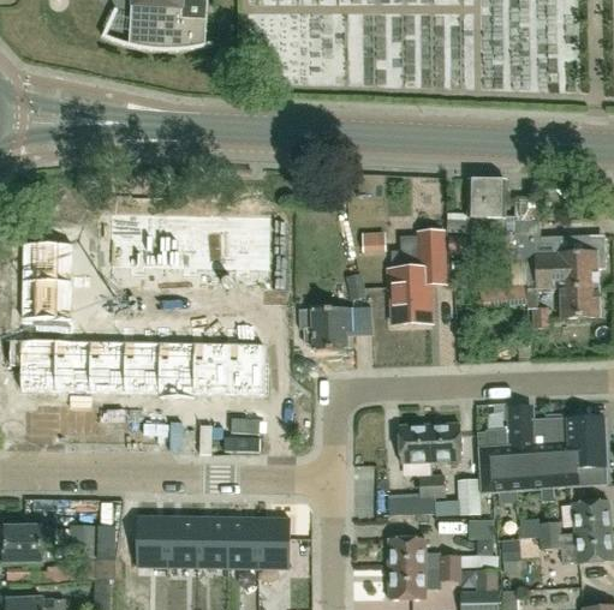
[(126,40),(126,43),(137,46),(149,47),(164,48),(176,48),(191,47),(202,45),(202,41),(203,25),(204,17),(204,0),(129,0),(127,16),(132,17),(131,25),(127,25),(126,40)]
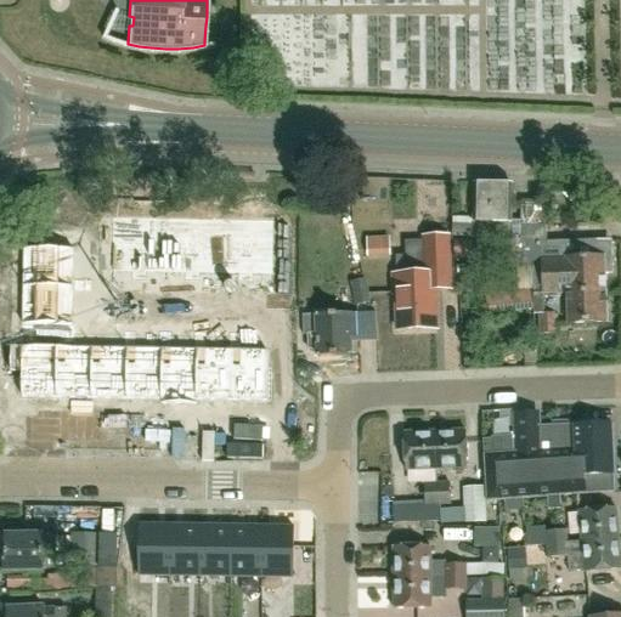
[(520,216),(511,216),(511,180),(473,180),(473,233),(502,233),(502,247),(521,247),(520,224),(534,222),(534,202),(520,202),(520,216)]
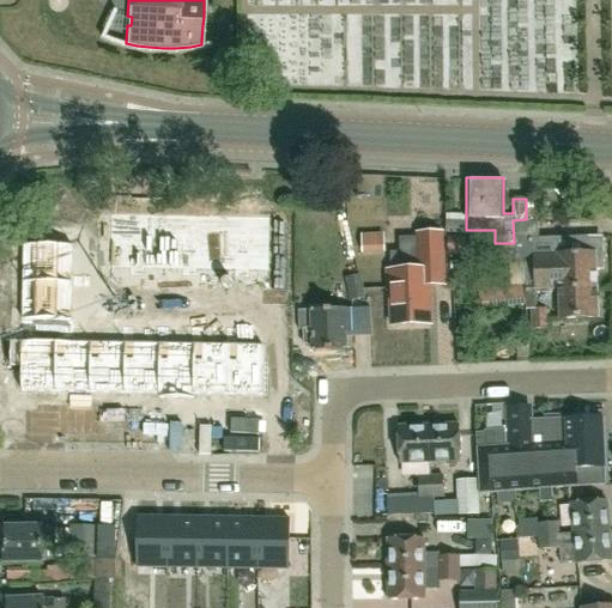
[(109,214),(108,266),(127,267),(127,274),(141,274),(141,267),(161,268),(180,268),(180,275),(194,275),(194,268),(213,269),(232,269),(232,277),(247,277),(247,269),(266,271),(267,218),(214,217),(162,216),(109,214)]
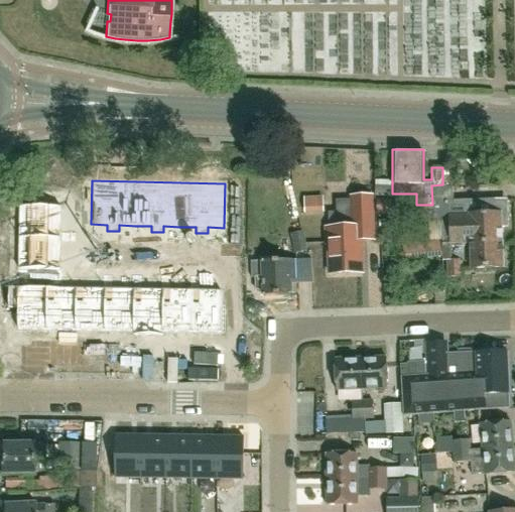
[(229,180),(229,222),(242,222),(242,180),(229,180)]
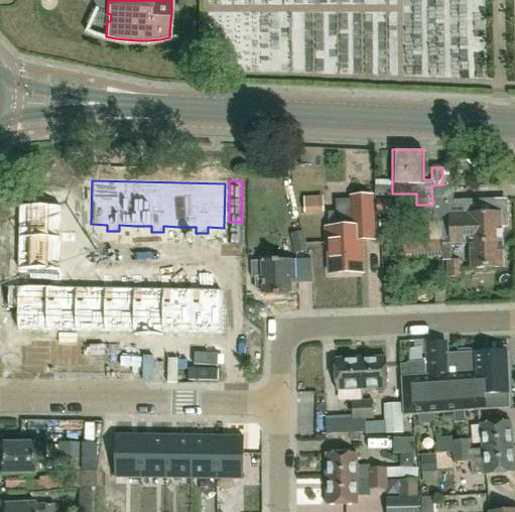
[(431,185),(432,205),(433,216),(440,215),(441,225),(439,225),(440,237),(440,243),(451,242),(469,241),(501,240),(500,225),(502,224),(502,210),(496,211),(496,200),(475,201),(475,207),(468,208),(468,198),(452,199),(451,184),(442,184),(431,185)]
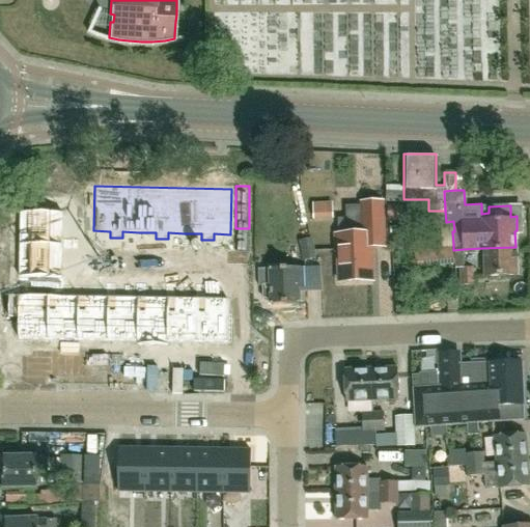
[(370,234),(383,234),(382,198),(361,199),(362,230),(334,231),(334,247),(337,247),(338,278),(371,277),(370,234)]
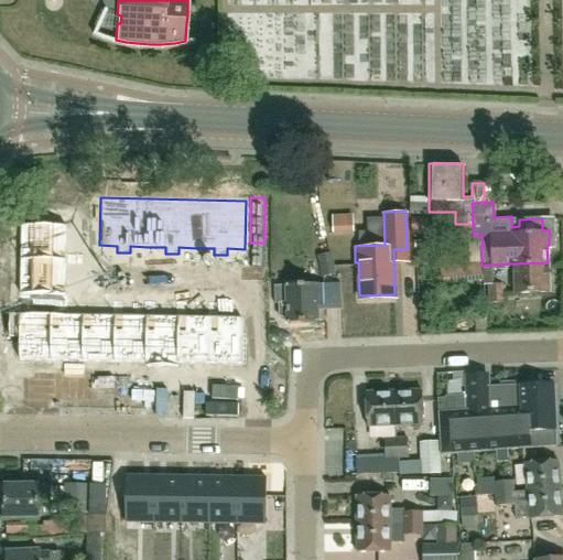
[(355,212),(334,213),(335,229),(356,227),(355,212)]
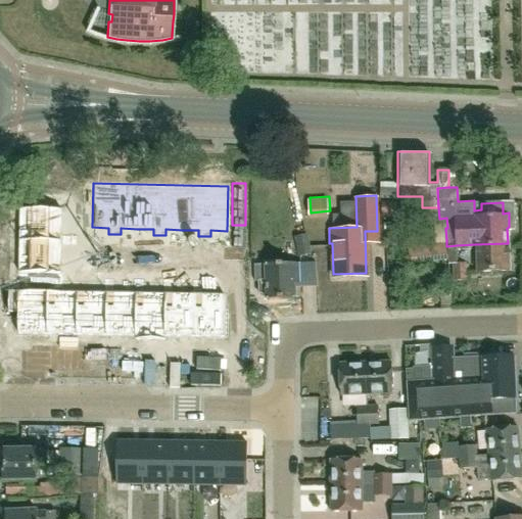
[(20,207),(20,231),(61,232),(61,208),(20,207)]
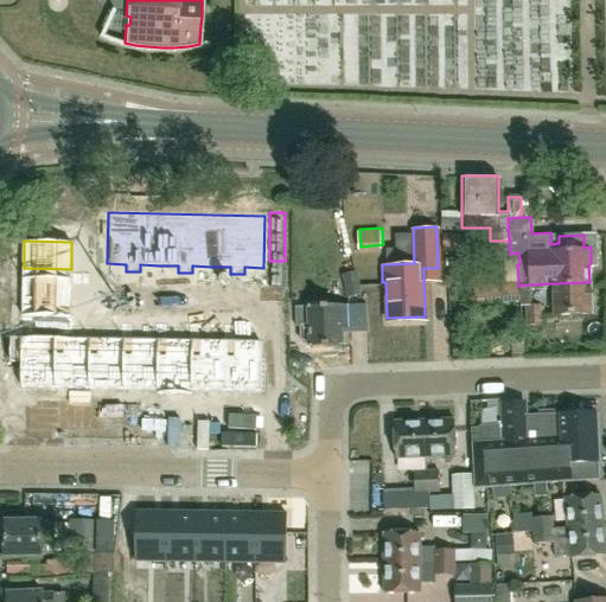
[(307,303),(295,302),(295,322),(299,322),(299,337),(310,339),(310,345),(342,344),(340,326),(351,326),(351,320),(367,320),(365,290),(361,290),(356,267),(340,271),(348,301),(307,303)]
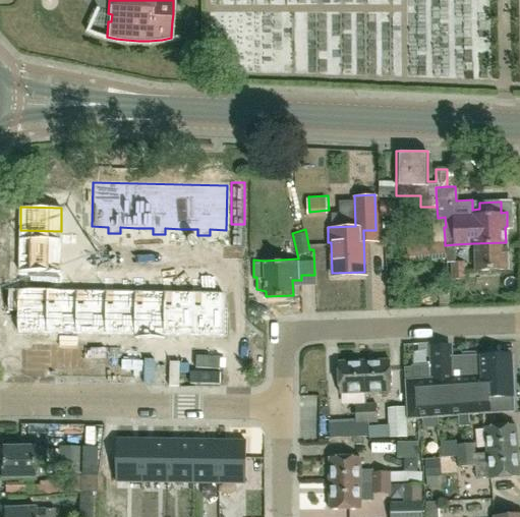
[(20,230),(19,253),(60,254),(61,231),(20,230)]
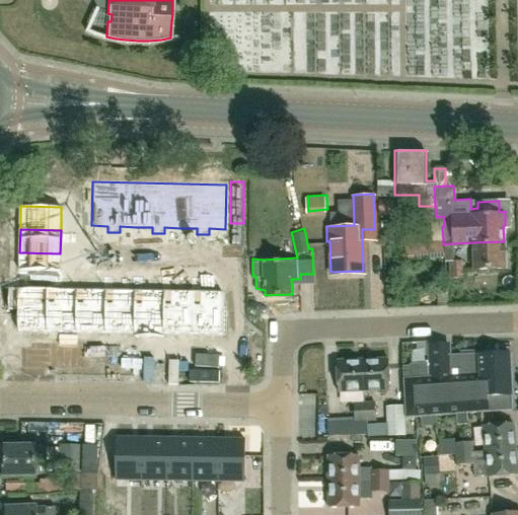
[(443,244),(443,238),(404,242),(405,259),(444,255),(443,244)]
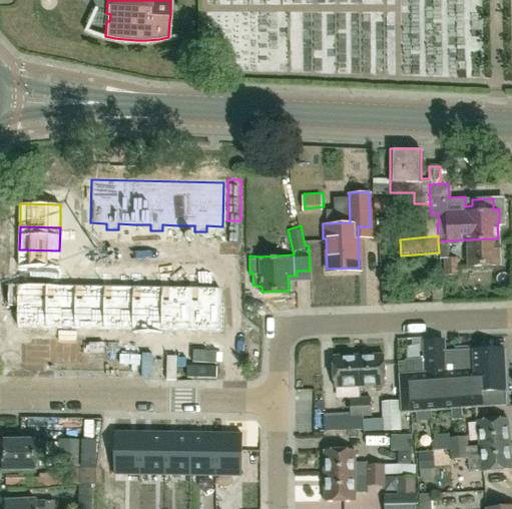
[(498,238),(466,239),(466,265),(499,263),(498,238)]
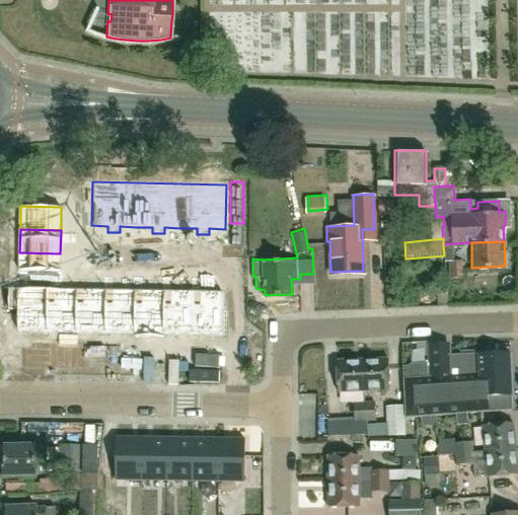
[(19,252),(19,275),(60,276),(60,253),(19,252)]
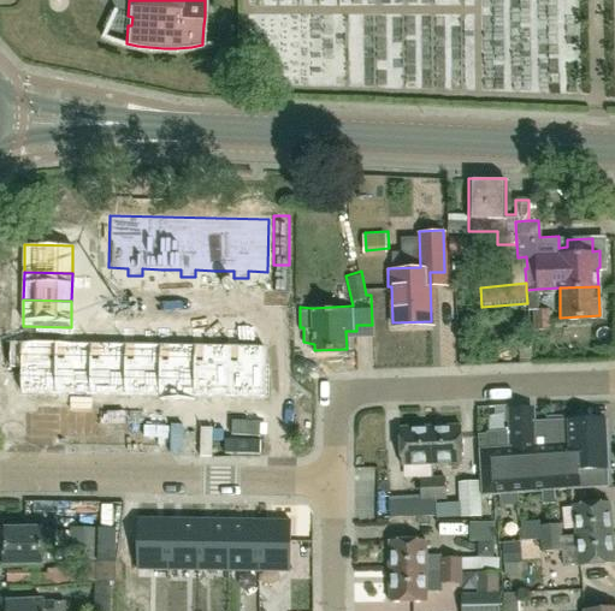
[(539,308),(532,308),(533,327),(548,327),(547,307),(539,308)]
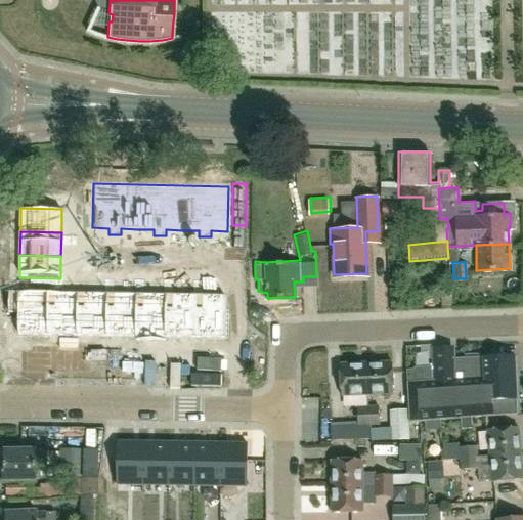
[(107,291),(106,331),(135,332),(136,291),(116,291),(116,278),(107,278),(107,291)]
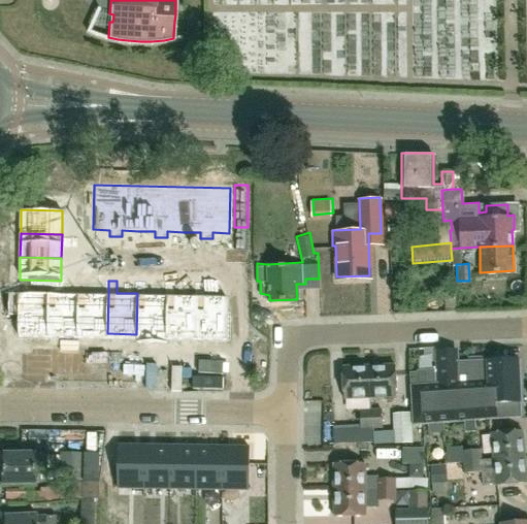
[(136,334),(136,338),(165,339),(165,335),(166,294),(145,293),(145,281),(137,281),(137,293),(136,334)]
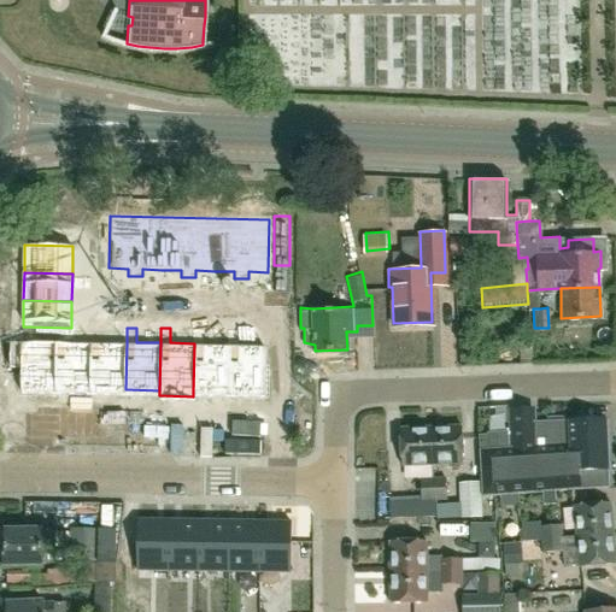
[(194,343),(193,392),(227,393),(228,345),(204,343),(204,329),(194,329),(194,343)]
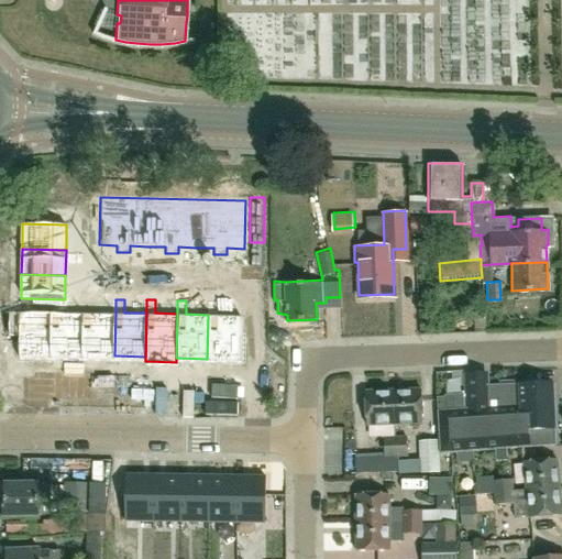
[(208,315),(207,359),(231,359),(232,315),(217,315),(217,302),(208,302),(208,315)]
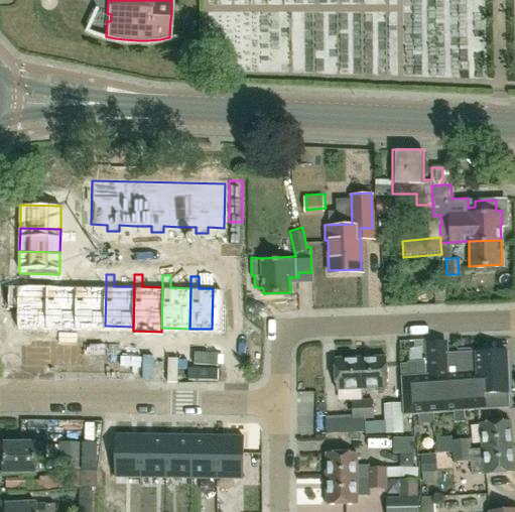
[(11,283),(10,301),(20,301),(20,324),(48,325),(49,284),(11,283)]
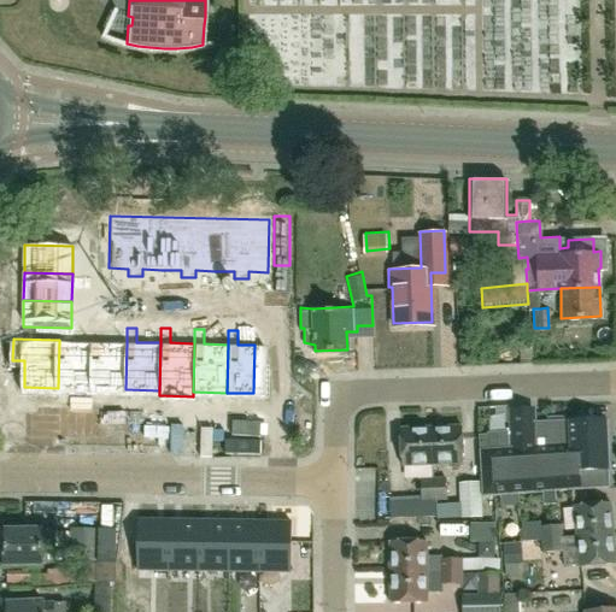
[(59,340),(58,388),(92,389),(93,341),(59,340)]
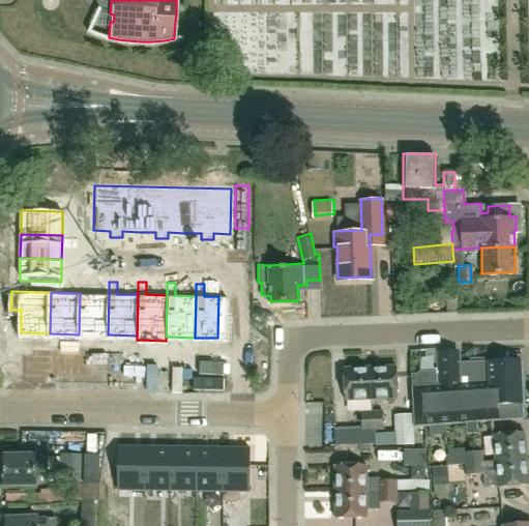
[(80,293),(79,334),(108,334),(109,294),(80,293)]
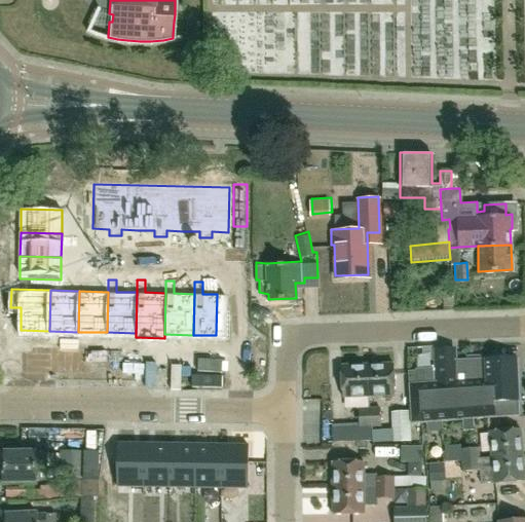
[(516,356),(454,358),(454,348),(435,349),(437,377),(418,378),(408,378),(409,397),(411,399),(411,420),(455,418),(490,415),(518,412),(516,356)]
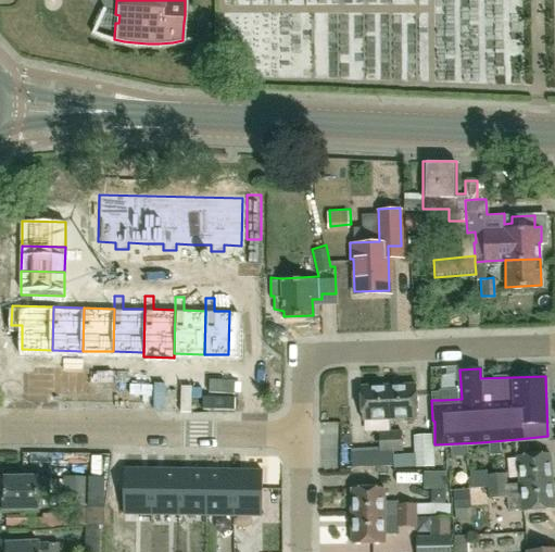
[(389,416),(416,415),(415,381),(388,383),(389,416)]
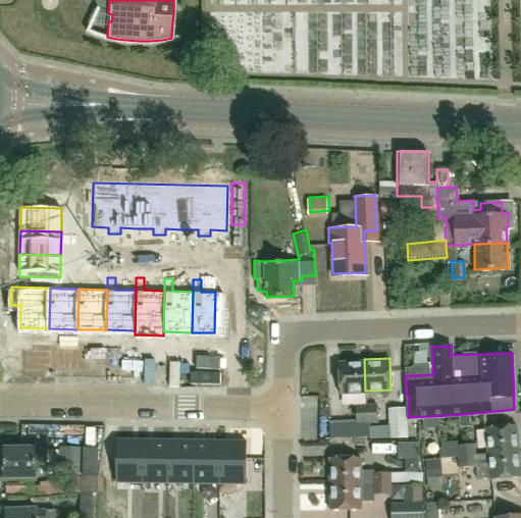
[(365,391),(364,359),(339,360),(340,392),(365,391)]
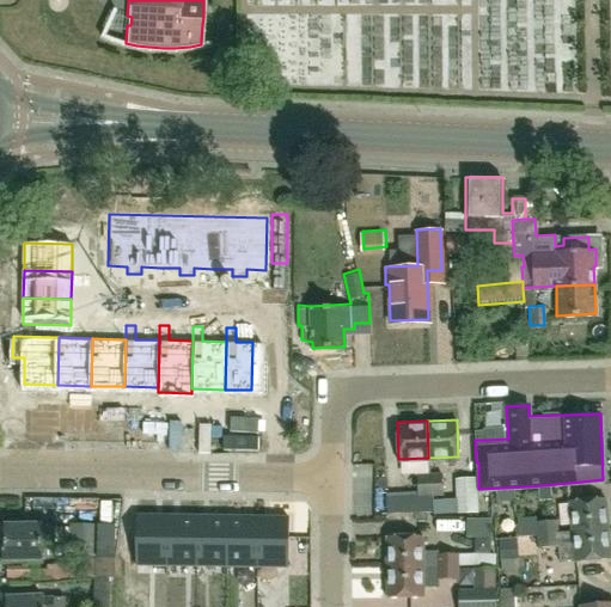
[(478,423),(480,437),(507,436),(506,422),(478,423)]
